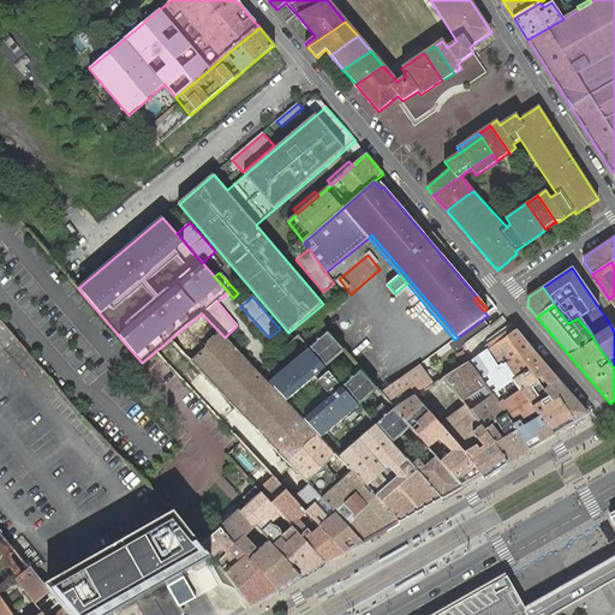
[(364,543),(400,523),(376,496),(365,485),(357,475),(353,471),(340,459),(336,454),(335,454),(321,439),(305,422),(286,402),(269,384),(225,338),(202,314),(171,339),(306,482),(309,485),(322,499),(338,515),(364,543)]
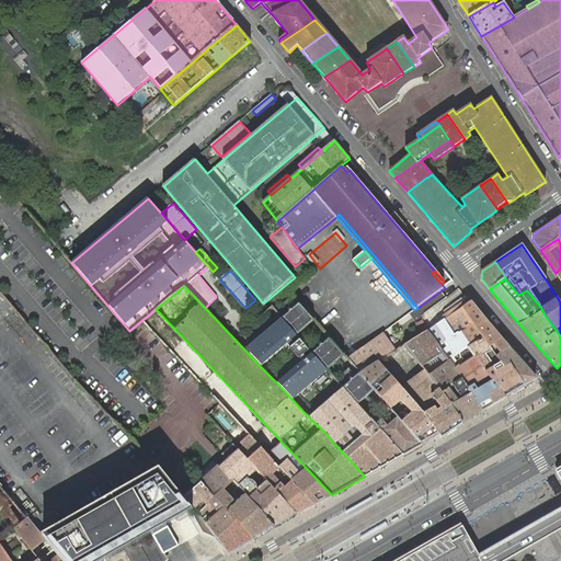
[(315,320),(299,302),(296,306),(311,322),(315,320)]
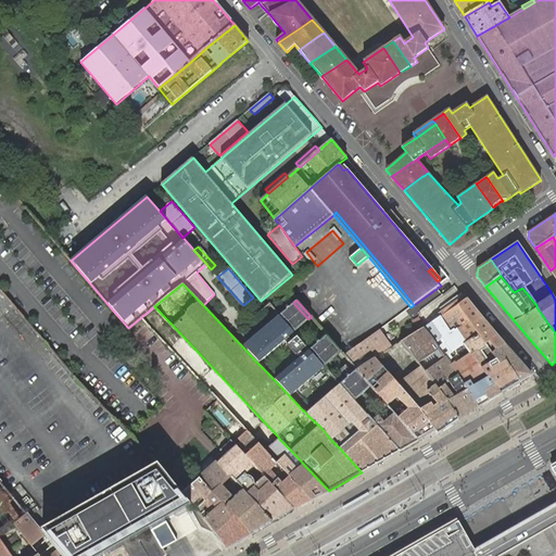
[(463,303),(458,305),(479,335),(485,344),(489,341),(497,351),(505,344),(467,300),(463,303)]
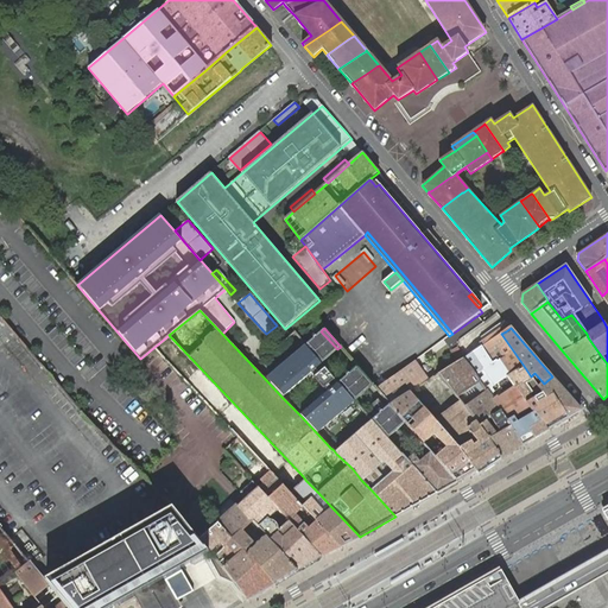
[(322,362),(337,349),(321,331),(306,344),(308,346),(322,362)]
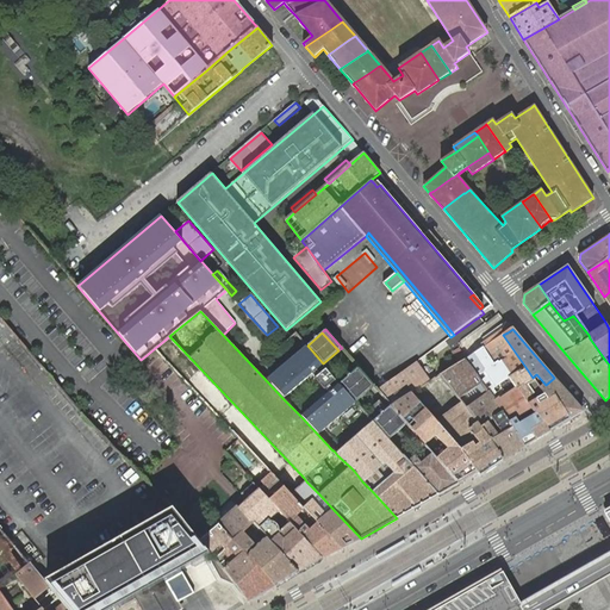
[(503,335),(464,360),(497,405),(511,425),(512,428),(524,447),(534,441),(549,433),(539,415),(537,414),(521,424),(518,422),(534,412),(528,404),(524,399),(517,390),(509,378),(526,367),(503,335)]
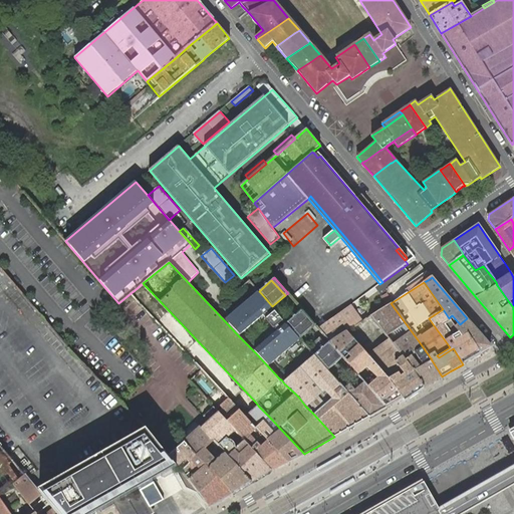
[(143,283),(131,293),(139,302),(202,369),(229,399),(239,410),(246,417),(249,414),(258,406),(256,403),(143,283)]
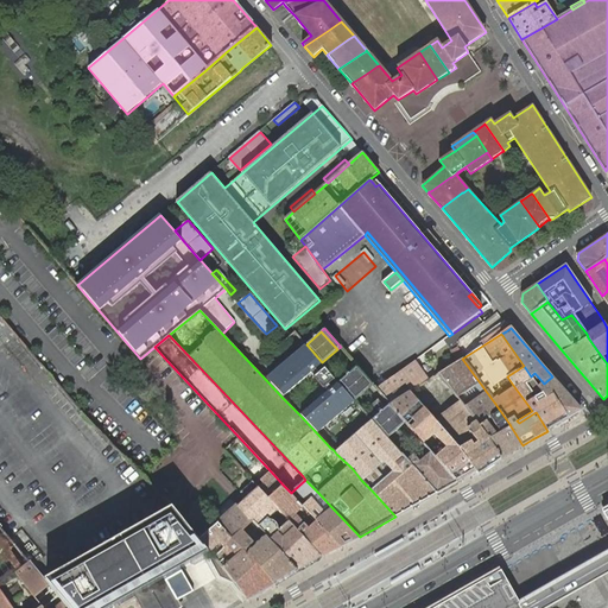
[(308,346),(266,380),(283,398),(323,363),(322,362),(308,346)]
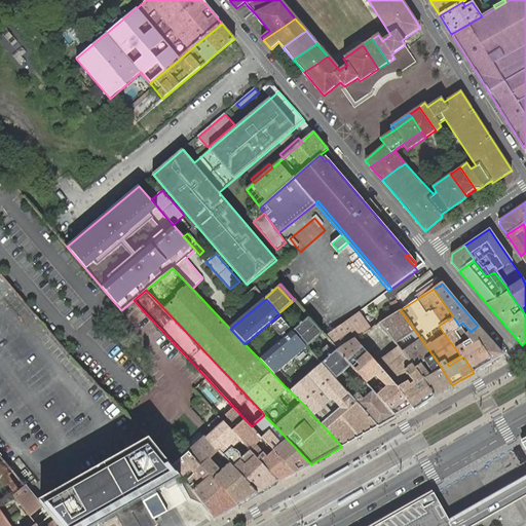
[(423,379),(435,397),(452,385),(442,369),(441,367),(428,349),(400,310),(380,324),(412,365),(423,379)]
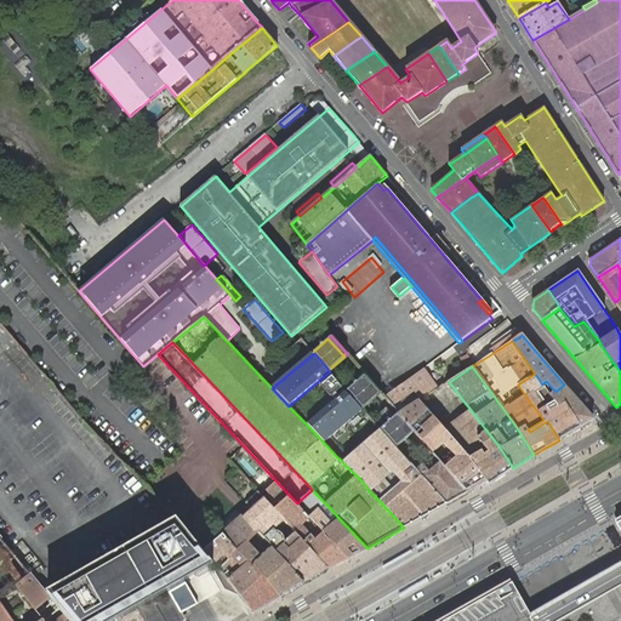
[(422,370),(386,397),(398,412),(399,414),(420,400),(439,388),(422,370)]
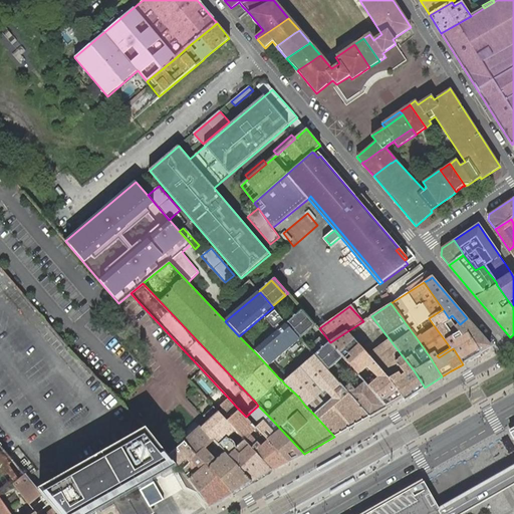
[(315,324),(302,309),(299,312),(312,327),(315,324)]
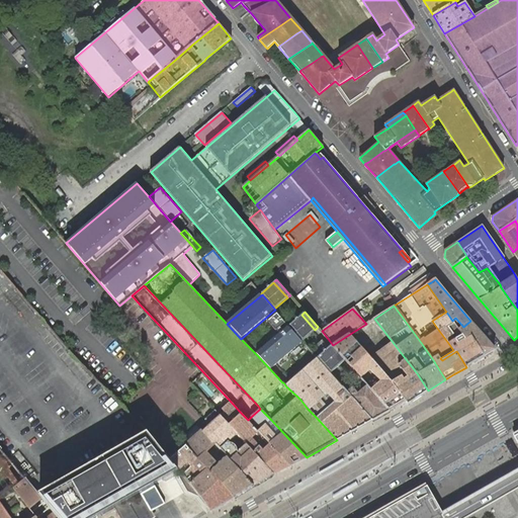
[(457,352),(466,367),(484,356),(471,336),(465,339),(459,331),(452,321),(446,312),(432,321),(439,331),(445,339),(448,343),(453,350),(456,351),(457,352)]
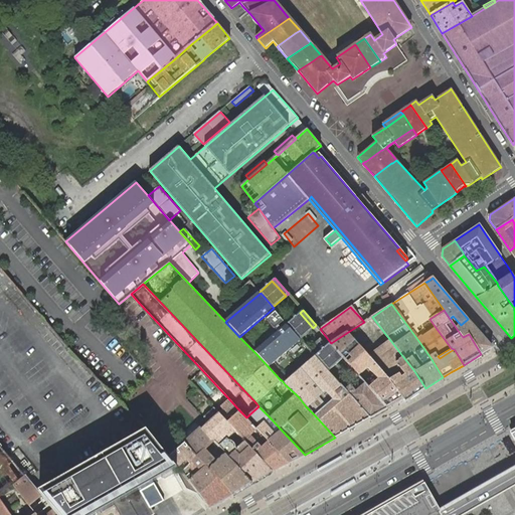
[(300,313),(287,323),(289,325),(301,339),(313,328),(300,313)]
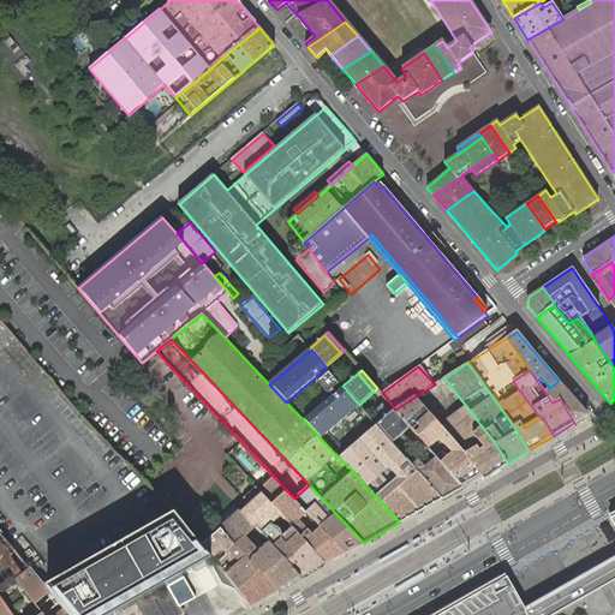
[(541,377),(537,381),(545,393),(553,402),(560,399),(574,423),(586,417),(586,415),(559,381),(550,388),(541,377)]
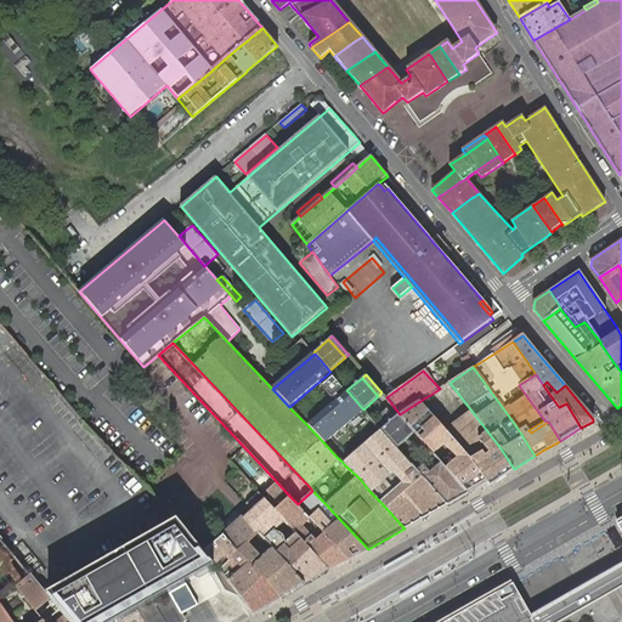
[(349,393),(309,427),(324,444),(365,411),(363,410),(349,393)]
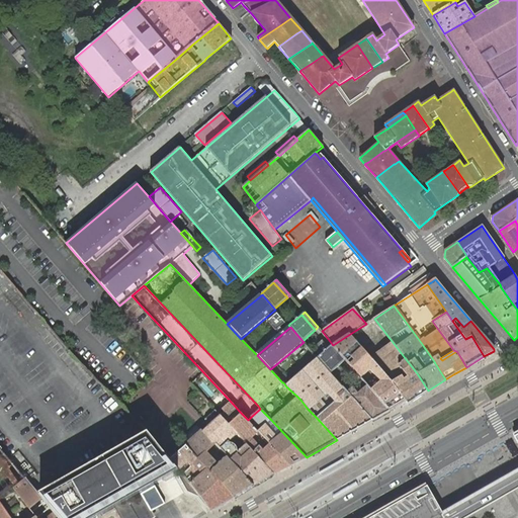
[(350,334),(333,345),(346,360),(353,368),(361,377),(367,384),(371,389),(390,411),(406,402),(407,401),(392,382),(370,358),(350,334)]
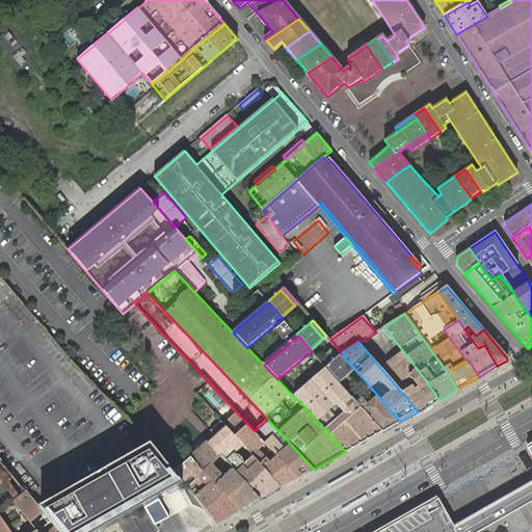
[(403,351),(380,368),(402,393),(418,411),(417,413),(419,416),(440,401),(428,383),(417,369),(403,351)]
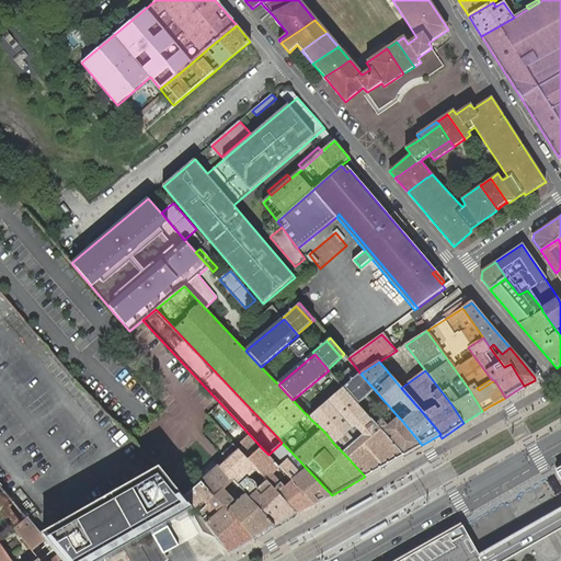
[(361,374),(359,373),(356,375),(371,392),(375,390),(361,374)]
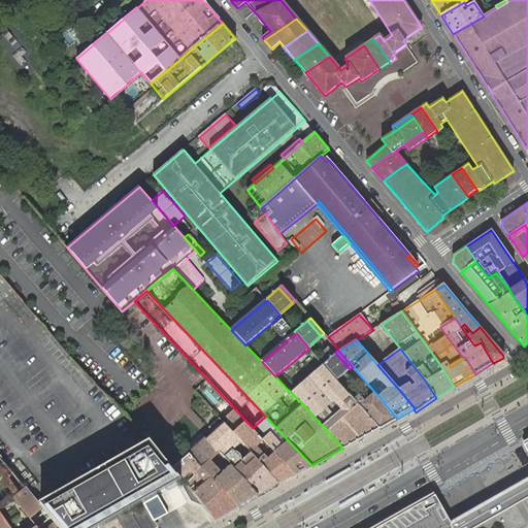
[(350,369),(335,353),(323,364),(337,380),(350,369)]
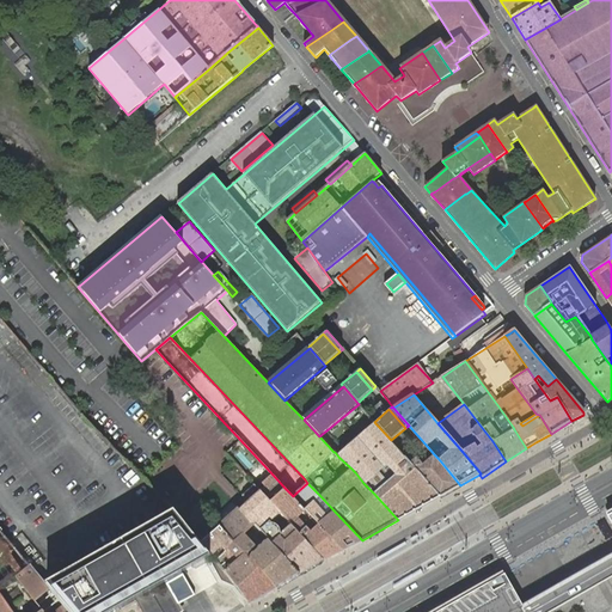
[(409,461),(407,459),(407,458),(399,464),(403,467),(396,473),(386,463),(383,465),(359,439),(338,457),(352,469),(355,472),(363,483),(374,494),(398,520),(440,496),(410,463),(409,461)]
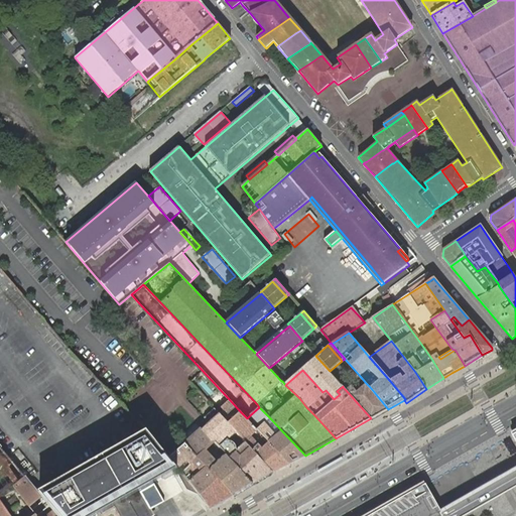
[(371,418),(388,409),(370,387),(366,383),(357,391),(351,385),(346,390),(371,418)]
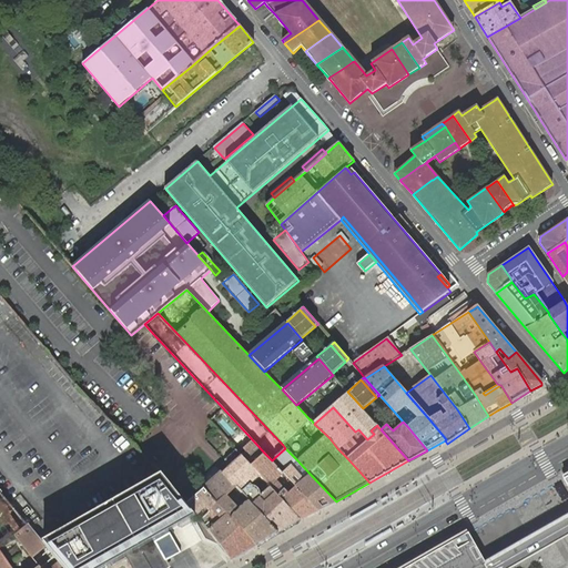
[(239,453),(241,455),(251,465),(261,475),(271,487),(301,519),(317,510),(296,487),(283,473),(281,470),(272,460),(264,453),(253,440),(239,453)]
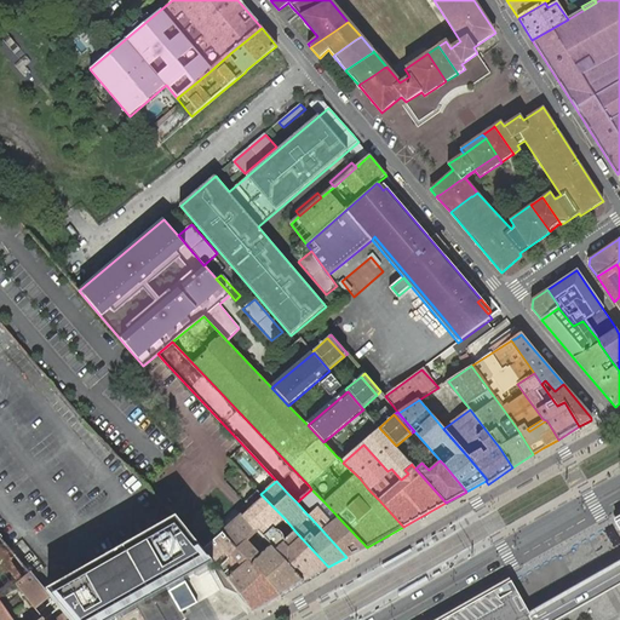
[(323,532),(346,557),(367,547),(340,520),(325,503),(311,489),(300,499),(310,510),(306,514),(309,516),(323,532)]
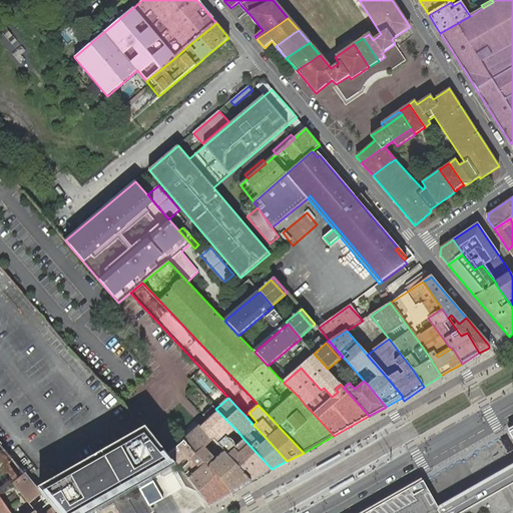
[(224,452),(251,481),(258,477),(272,469),(244,440),(235,447),(234,446),(233,443),(232,441),(230,439),(228,439),(226,437),(235,429),(226,420),(217,411),(204,423),(201,426),(213,440),(224,452)]
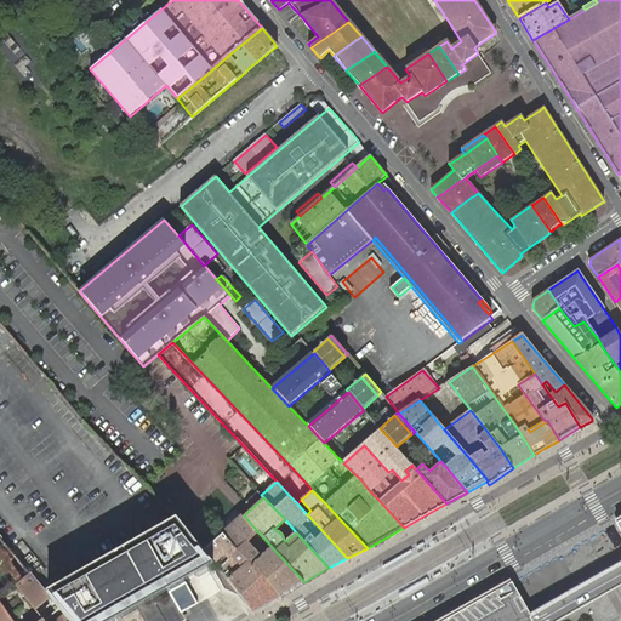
[(244,516),(223,534),(240,552),(252,565),(281,596),(305,582),(272,547),(262,557),(249,542),(258,533),(244,516)]
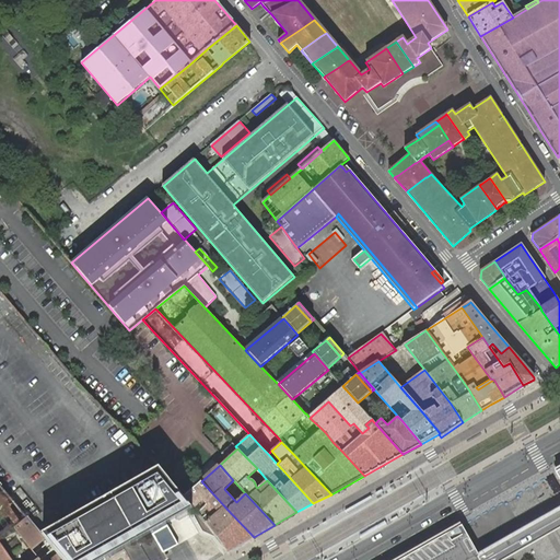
[(45,533),(42,535),(63,559),(100,559),(102,559),(123,547),(129,559),(165,559),(167,559),(164,552),(177,545),(165,523),(193,508),(185,497),(167,476),(165,473),(160,467),(76,515),(45,533)]
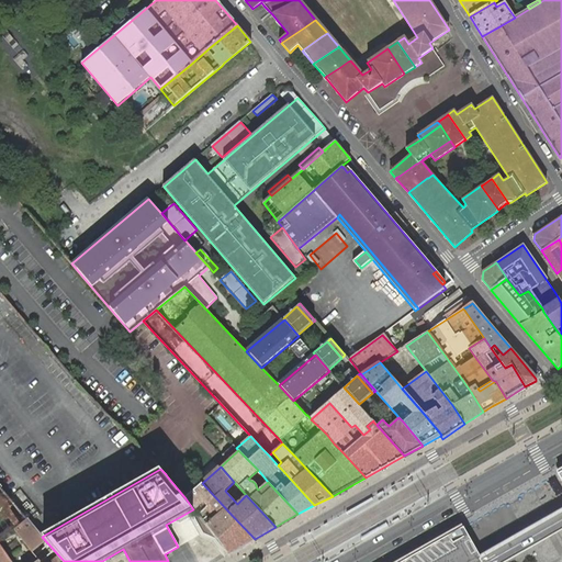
[(202,483),(186,498),(193,509),(199,515),(209,527),(229,554),(255,539),(228,512),(217,499),(202,483)]
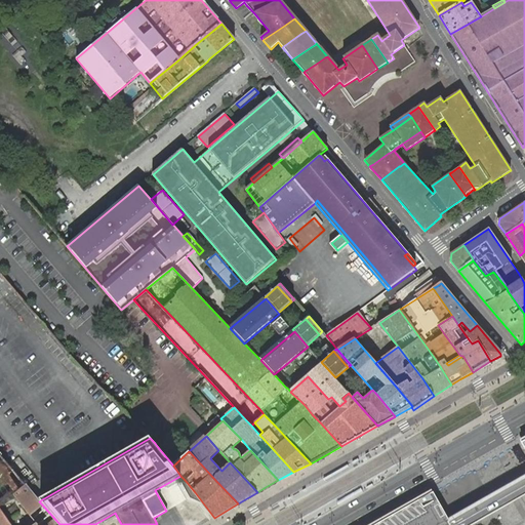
[(524,477),(448,521),(450,524),(465,524),(524,490),(524,477)]
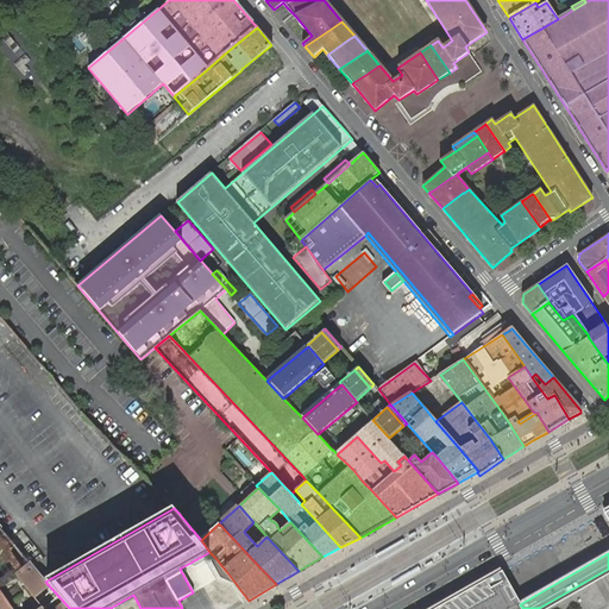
[(17,573),(43,608),(44,608),(69,608),(45,582),(29,563),(17,573)]
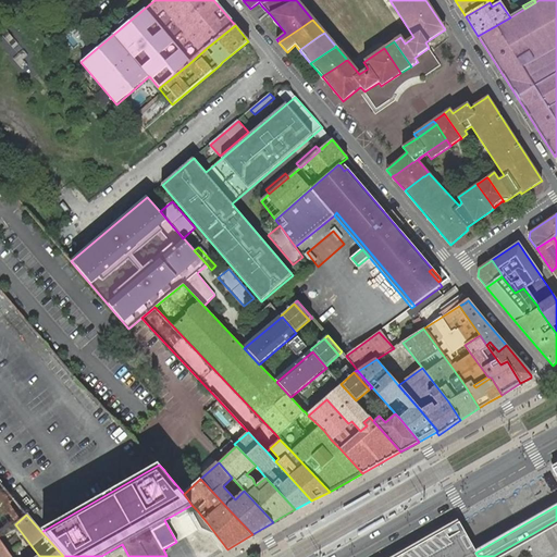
[(478,556),(475,553),(459,523),(398,556),(478,556)]
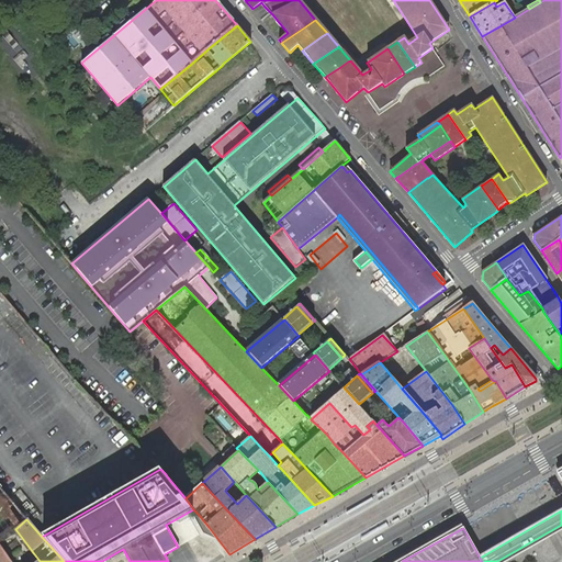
[(0,561),(12,561),(0,543),(0,561)]
